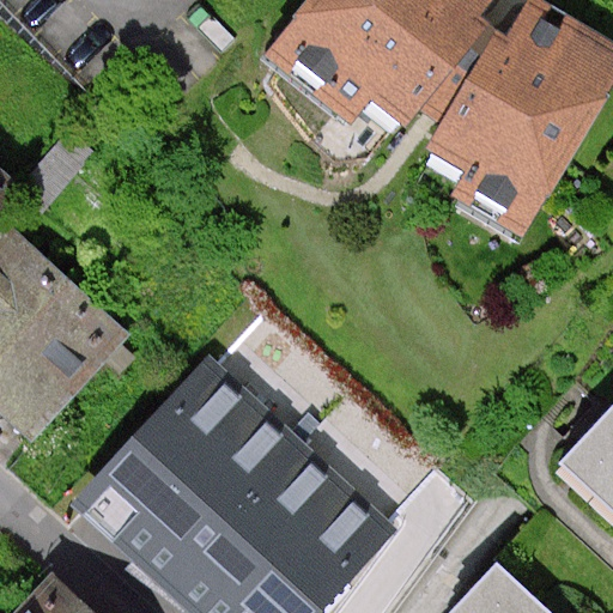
[(509,0),(322,0),(281,56),(401,145),(509,0)]
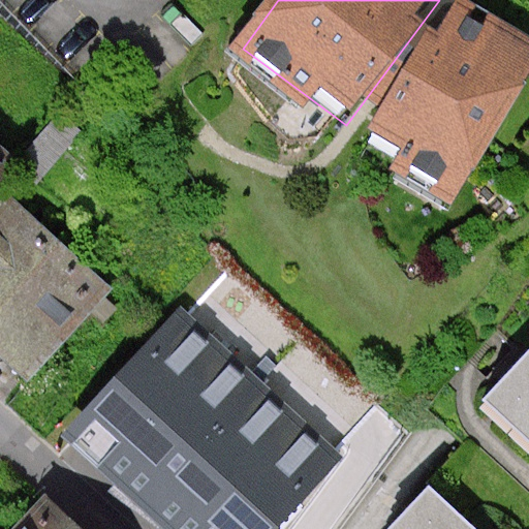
[(528,76),(528,35),(466,0),(453,0),(368,144),(462,206),(528,76)]
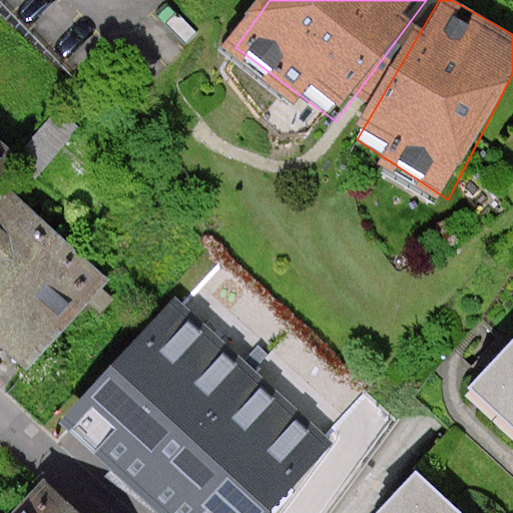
[(0,179),(20,157),(0,139),(0,179)]
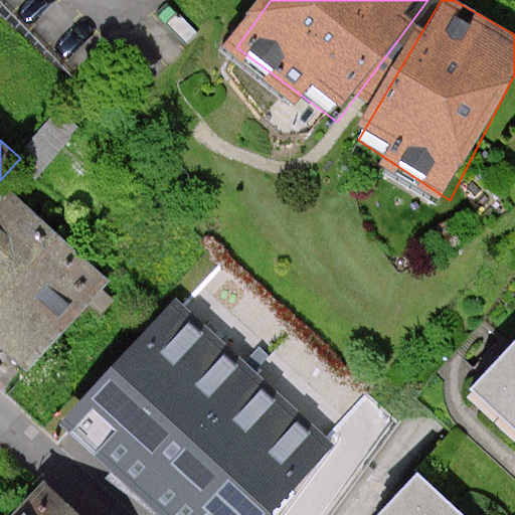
[(107,281),(7,192),(0,199),(0,344),(27,369),(107,281)]
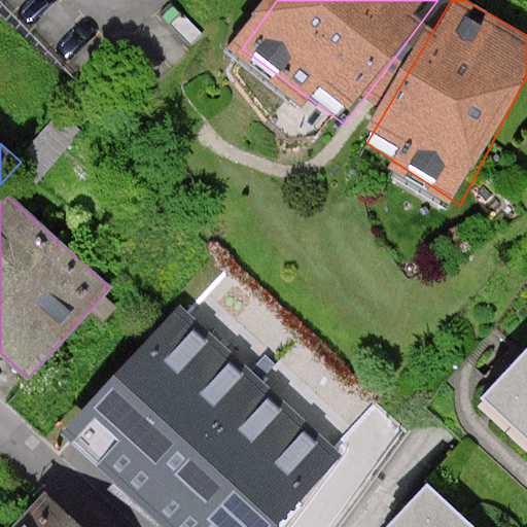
[(277,526),(342,456),(180,305),(62,431),(165,526),(277,526)]
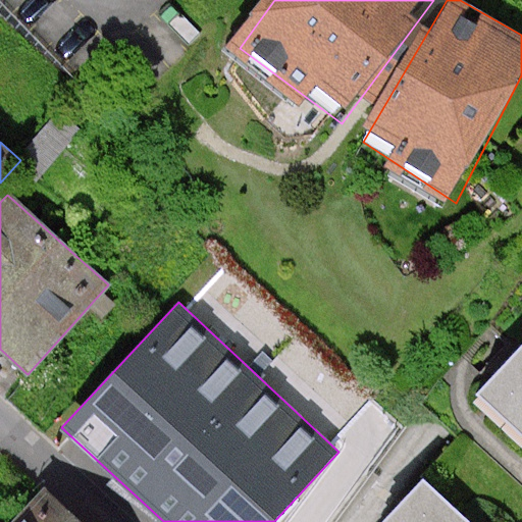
[(521,348),(477,396),(521,436),(521,348)]
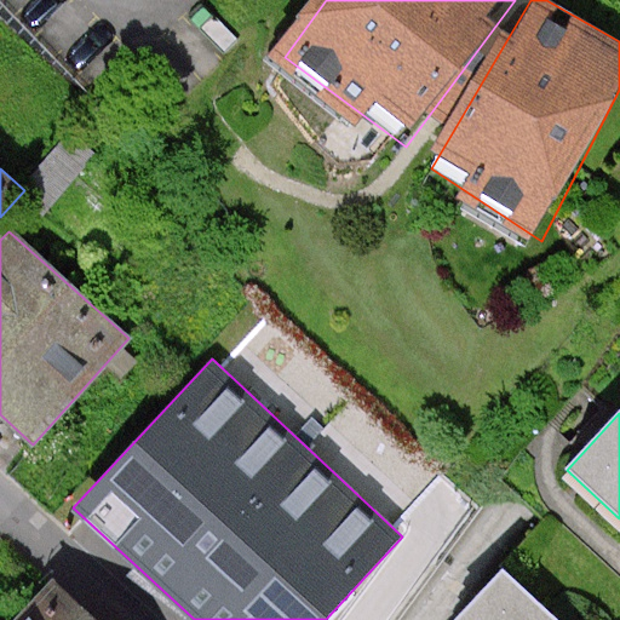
[(560,619),(503,567),(453,619),(560,619)]
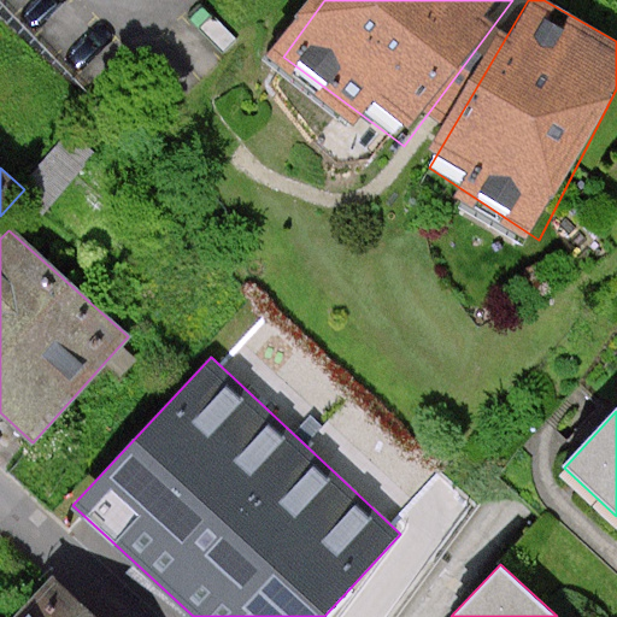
[(98,616),(53,577),(16,616),(98,616)]
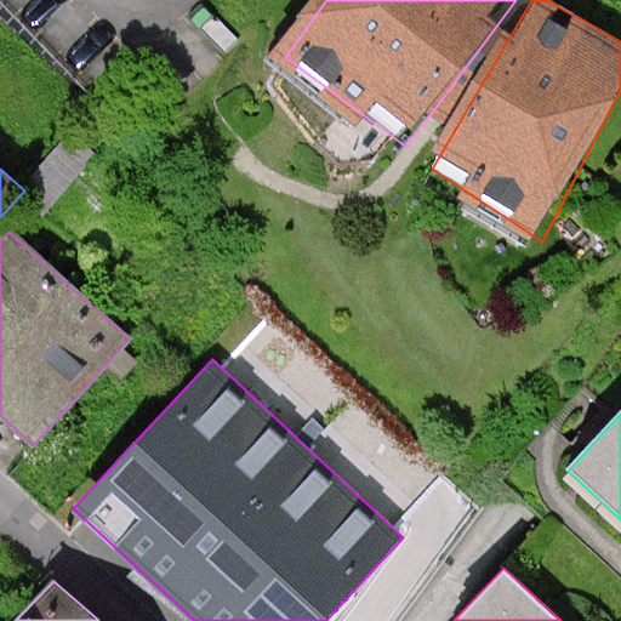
All buildings are outlined.
